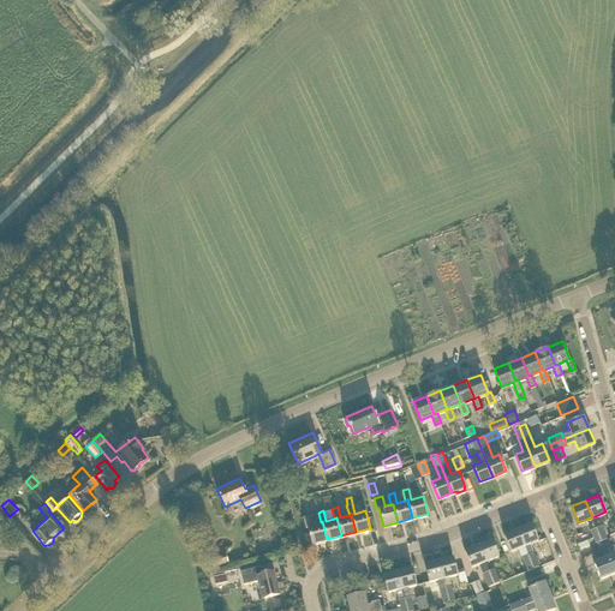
[(311,525),(309,514),(303,515),(306,527),(308,526),(312,544),(327,539),(322,521),(321,522),(311,525)]
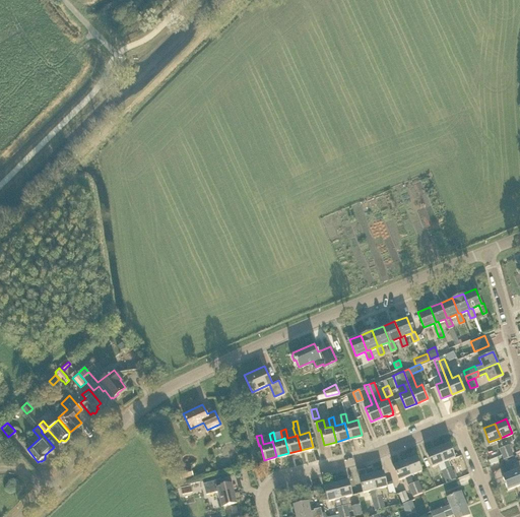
[(451,479),(456,477),(449,458),(454,456),(449,442),(438,447),(451,479)]
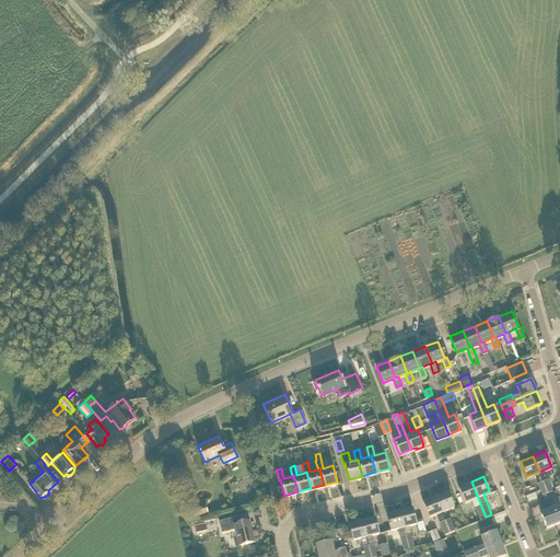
[(547,478),(543,480),(547,492),(552,490),(547,478)]
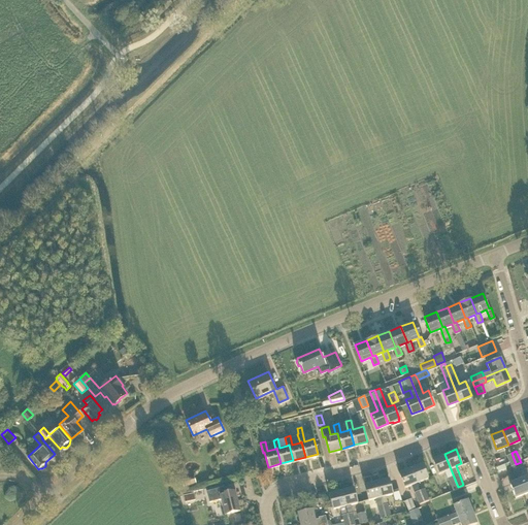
[(510,466),(516,464),(512,453),(506,455),(510,466)]
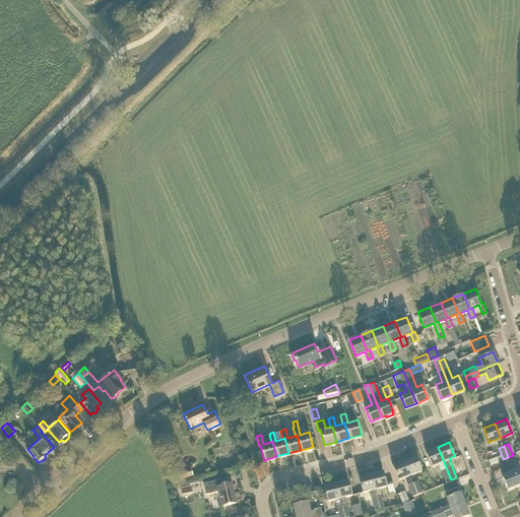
[(439,462),(441,469),(446,481),(451,479),(438,447),(426,451),(432,465),(439,462)]
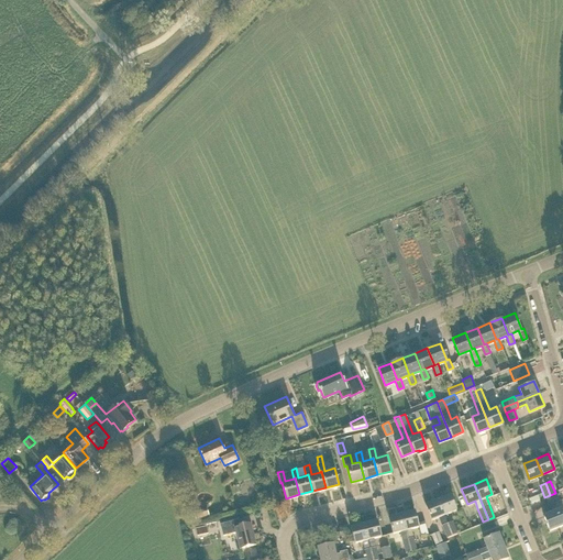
[(529,497),(530,502),(543,496),(541,492),(529,497)]
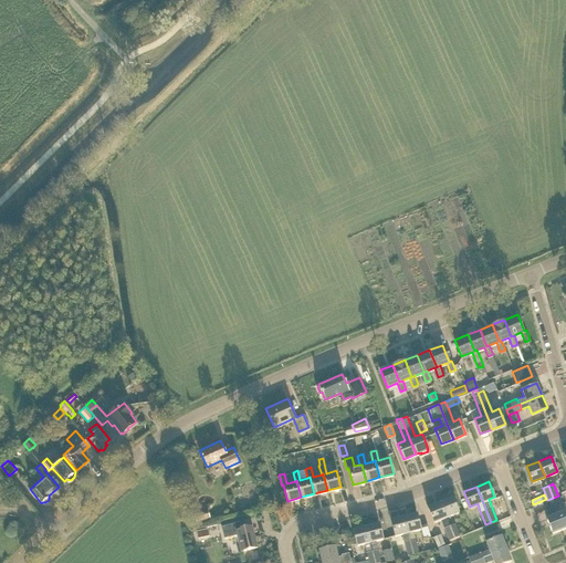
[(441,500),(447,515),(458,511),(452,496),(441,500)]
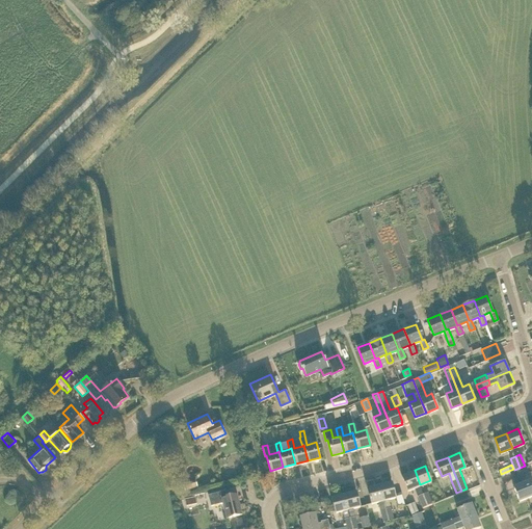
[(407,490),(415,486),(422,506),(428,504),(423,492),(420,484),(415,470),(402,475),(407,490)]
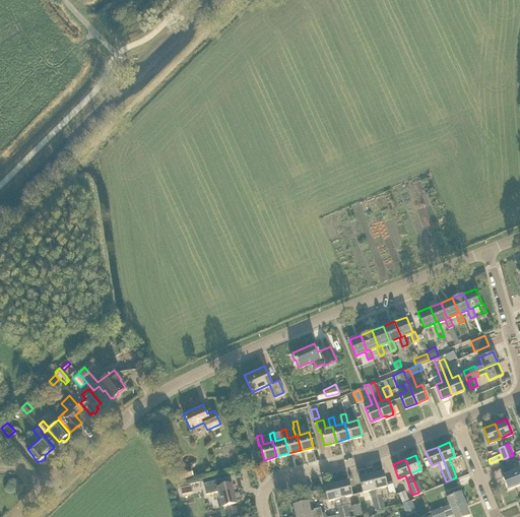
[(519,470),(519,462),(519,459),(502,466),(505,473),(502,474),(507,489),(519,482),(519,472),(519,470)]
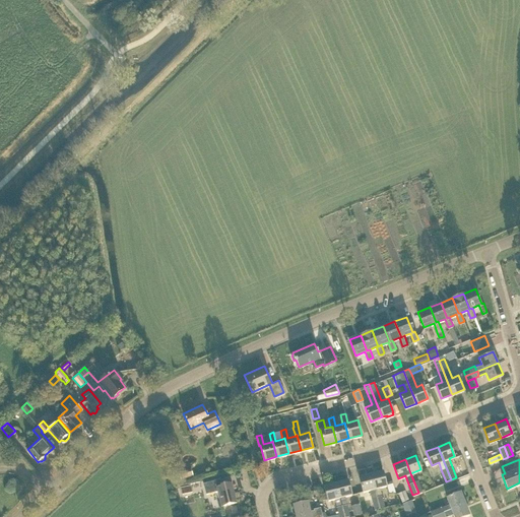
[(193,475),(192,472),(188,473),(187,469),(179,471),(181,478),(193,475)]
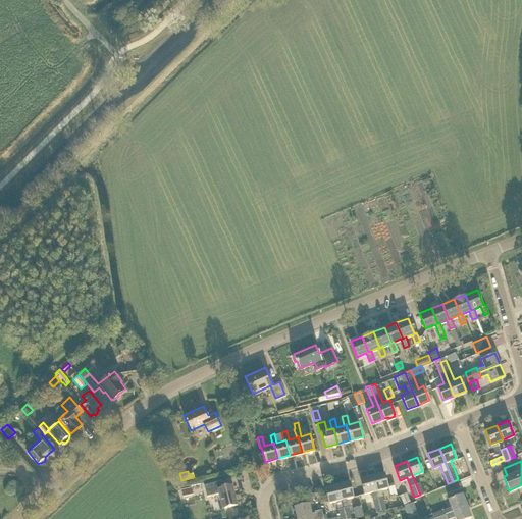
[(384,472),(372,475),(378,498),(383,497),(381,488),(387,486),(384,472)]
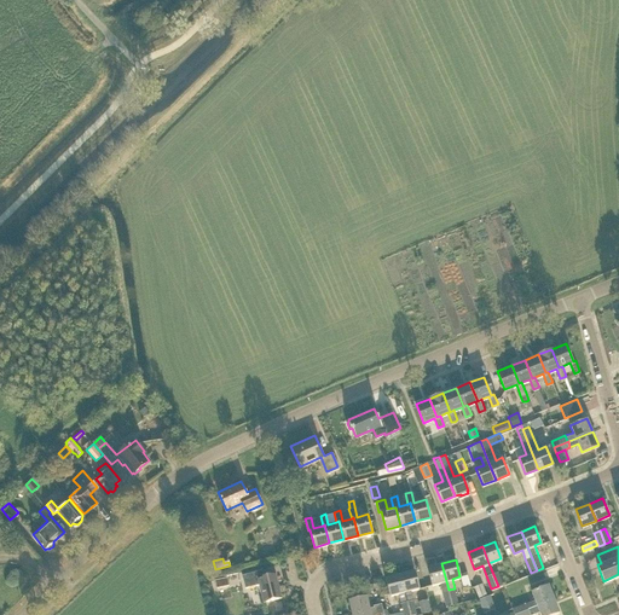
[(441,563),(427,567),(432,584),(439,581),(441,591),(449,590),(441,563)]
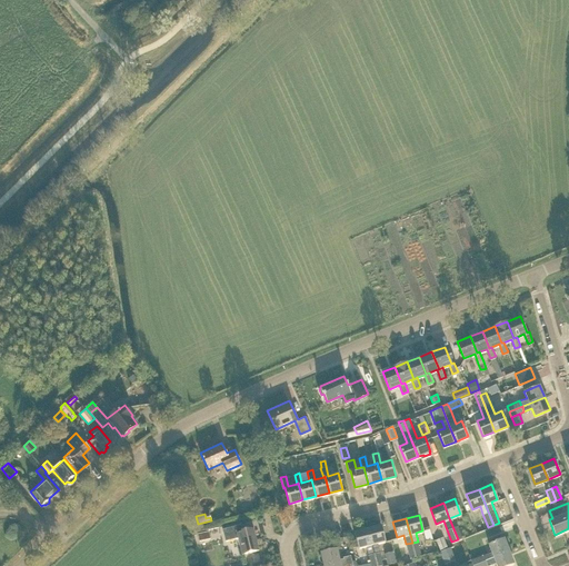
[(242,529),(241,523),(222,527),(226,539),(239,536),(242,553),(258,548),(252,527),(242,529)]
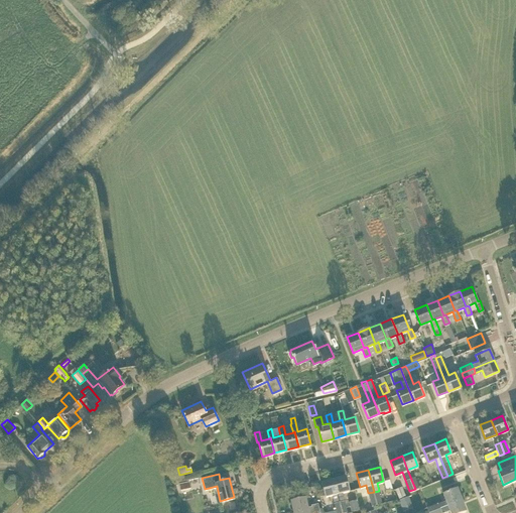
[(419,487),(415,475),(410,477),(415,489),(419,487)]
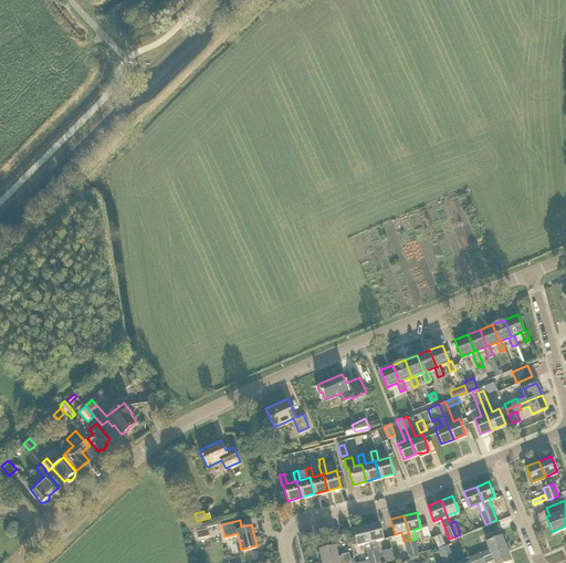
[(378,522),(366,525),(369,541),(371,550),(375,562),(381,561),(378,548),(376,540),(383,538),(378,522)]
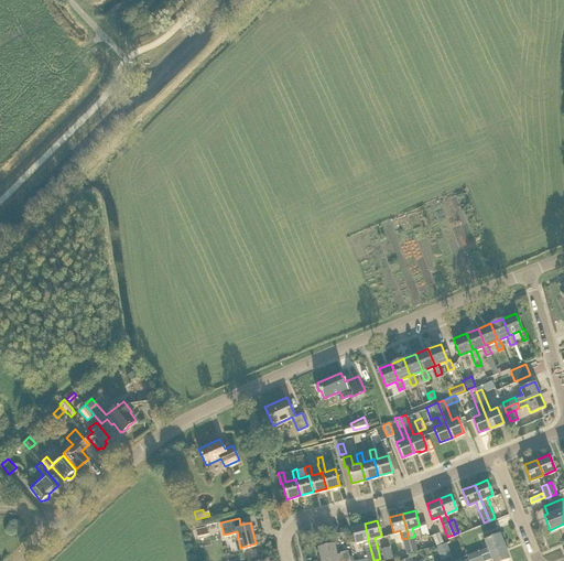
[(365,524),(351,527),(356,542),(364,540),(365,549),(370,548),(368,539),(365,524)]
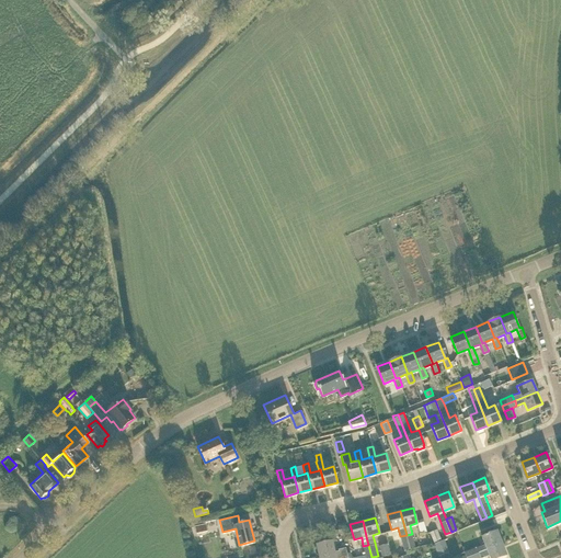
[(206,523),(194,525),(196,532),(207,530),(206,523)]
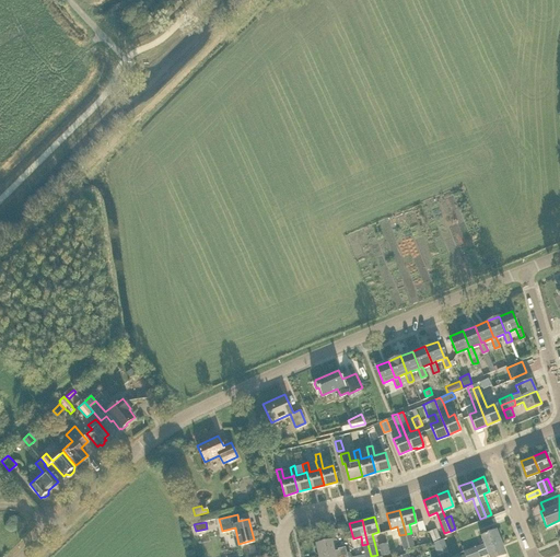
[(432,541),(440,537),(436,528),(429,530),(432,541)]
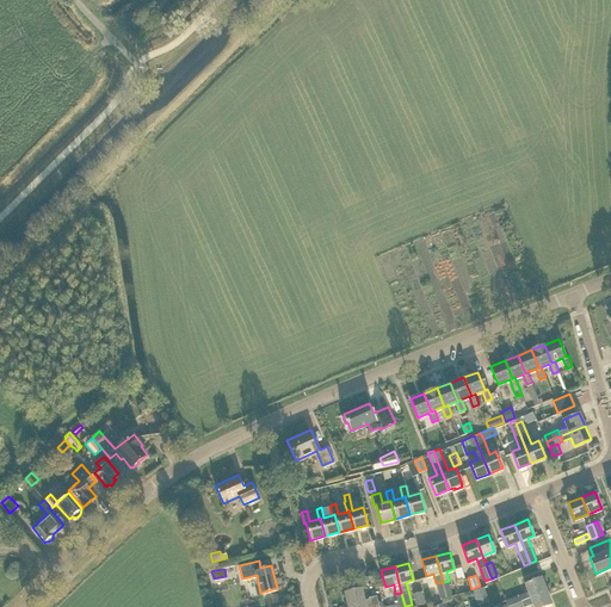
[(519,594),(506,600),(507,605),(508,605),(520,600),(547,589),(541,576),(525,583),(528,590),(519,594)]
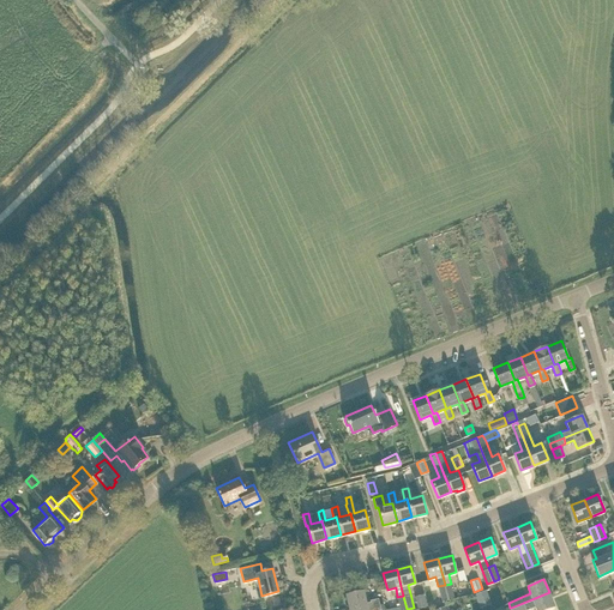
[(451,584),(445,585),(449,599),(455,598),(451,584)]
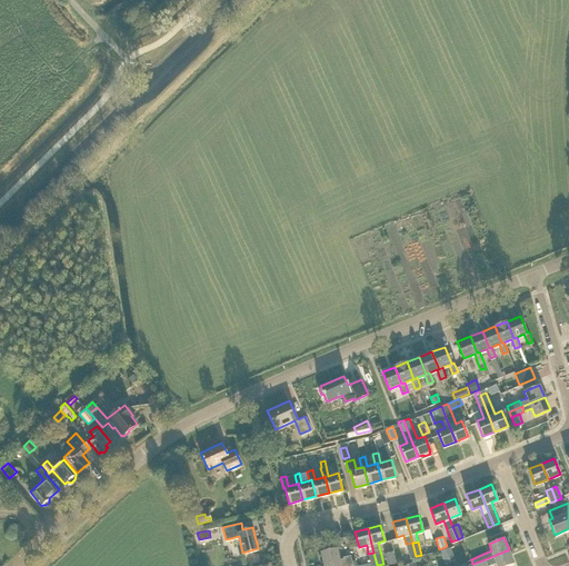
[(412,543),(406,544),(409,558),(416,556),(412,543)]
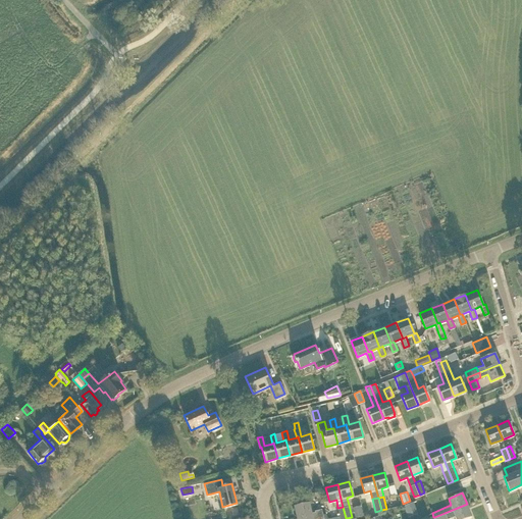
[(408,502),(413,514),(418,512),(413,500),(411,501),(408,502)]
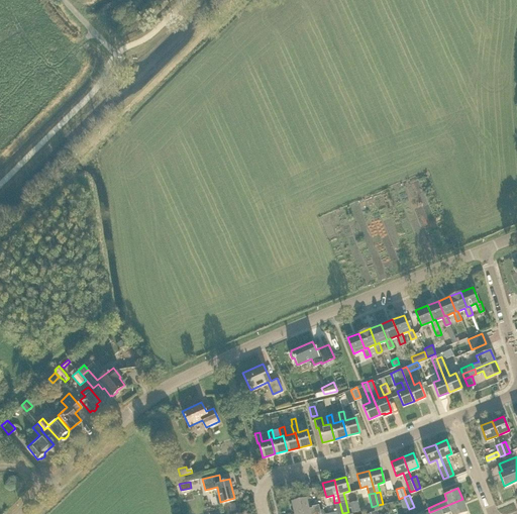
[(306,497),(291,501),(294,513),(320,508),(319,503),(312,505),(312,506),(309,507),(306,497)]
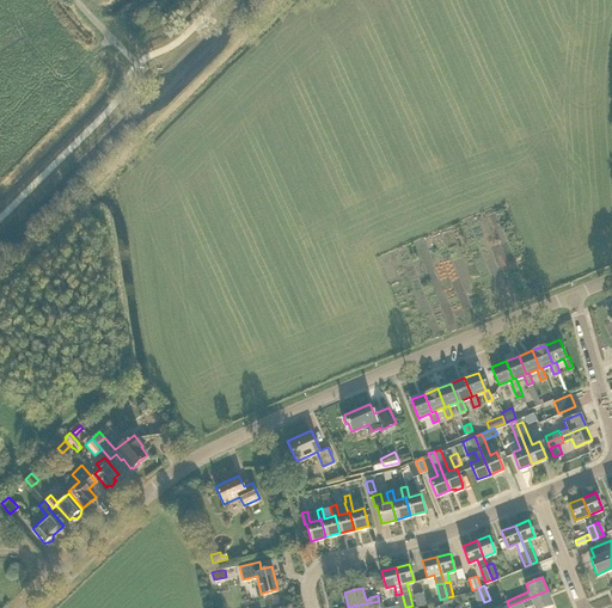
[(478,605),(484,602),(478,588),(473,590),(478,605)]
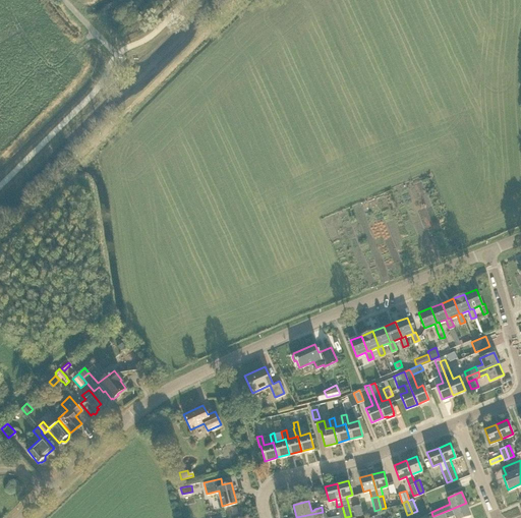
[(352,505),(354,515),(361,513),(359,504),(352,505)]
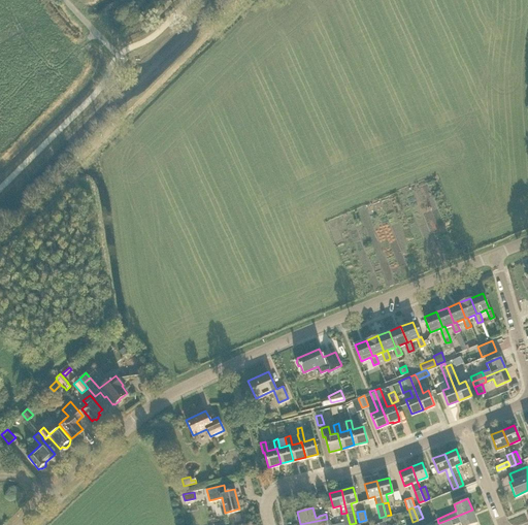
[(468,524),(476,522),(472,511),(450,519),(452,524),(460,521),(461,524),(468,524)]
